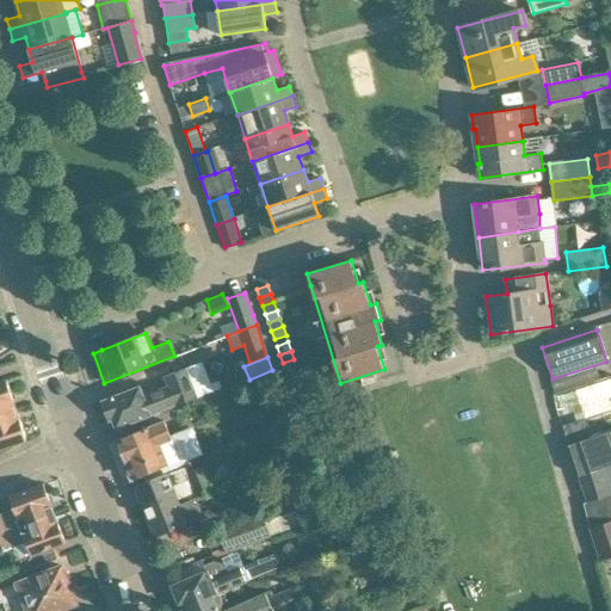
[(294,359),(283,363),(285,371),(297,366),(294,359)]
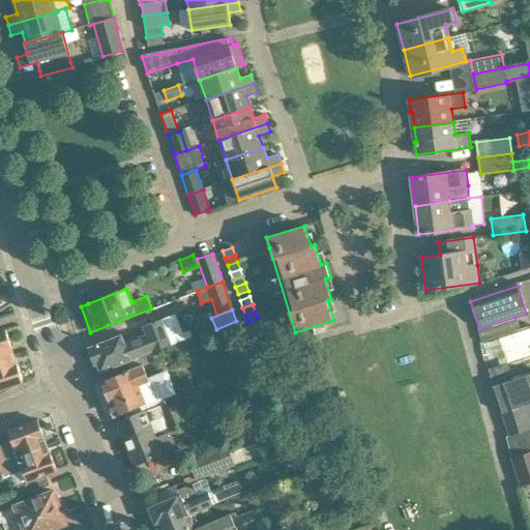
[(174,314),(162,320),(174,345),(186,339),(174,314)]
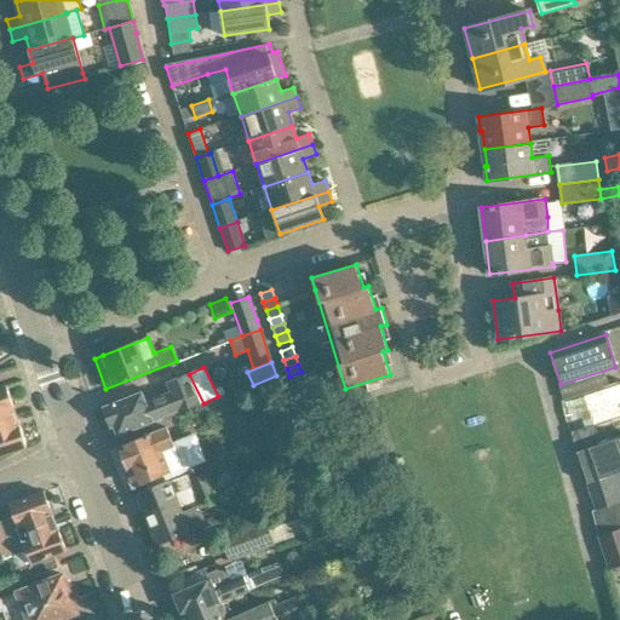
[(302,372),(290,377),(292,385),(304,380),(302,372)]
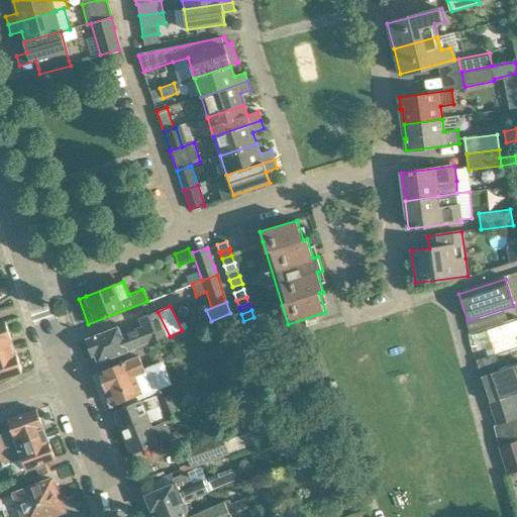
[(119,327),(105,333),(86,340),(92,356),(95,354),(98,363),(117,355),(166,335),(157,312),(140,319),(143,327),(123,335),(119,327)]
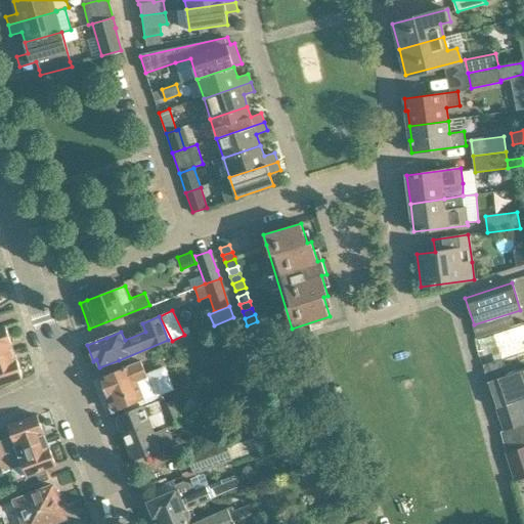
[(257,321),(247,325),(250,333),(259,329),(257,321)]
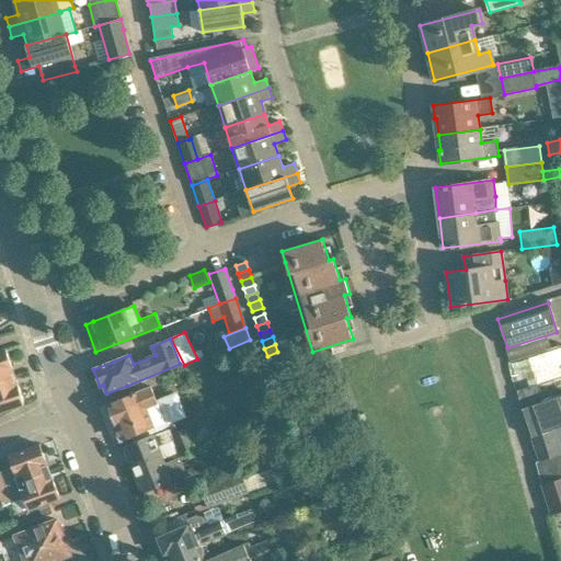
[(560,380),(560,346),(511,364),(521,395),(560,380)]
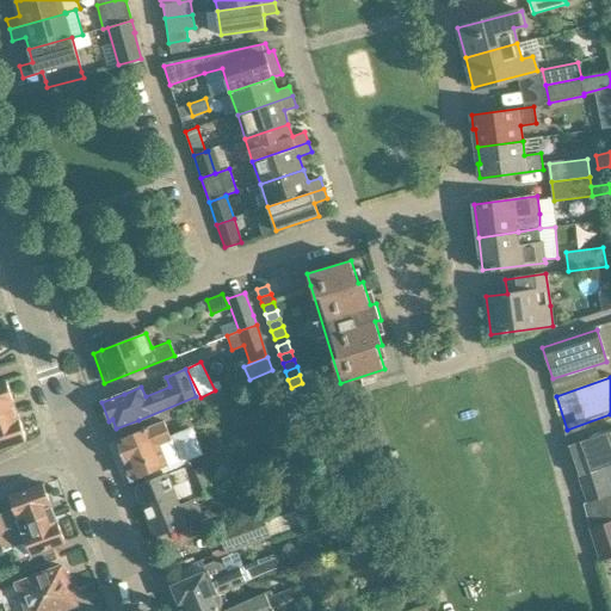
[(0,414),(16,409),(6,381),(0,382),(0,414)]
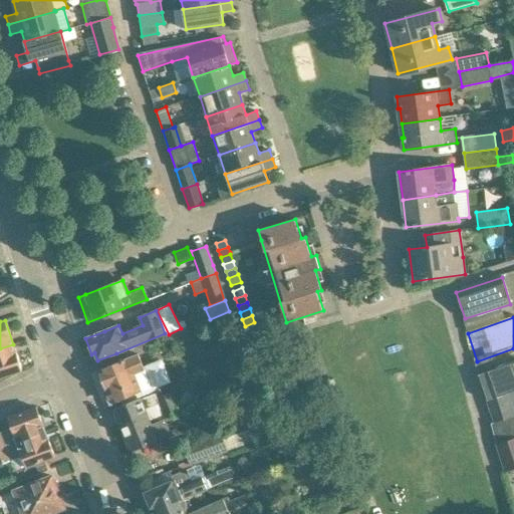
[(254,322),(245,326),(247,333),(257,329),(254,322)]
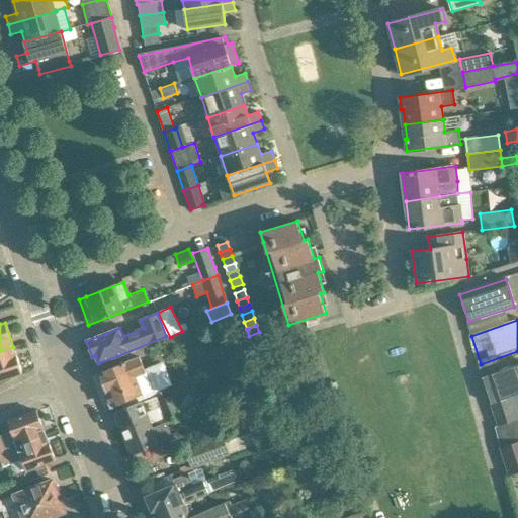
[(0,351),(0,379),(22,372),(13,347),(0,351)]
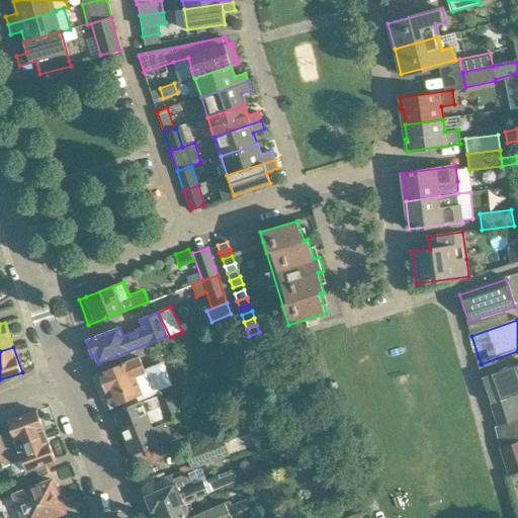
[(139,357),(117,365),(98,373),(111,407),(141,395),(142,397),(153,393),(153,391),(172,382),(164,361),(144,369),(139,357)]
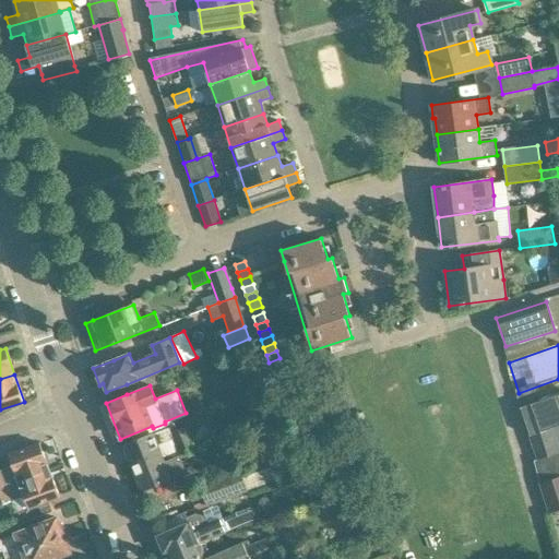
[(558,395),(544,401),(520,409),(528,436),(558,425),(558,395)]
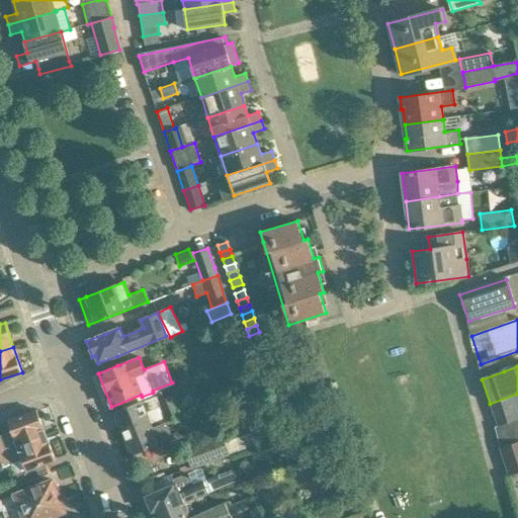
[(316,375),(307,379),(313,398),(323,395),(316,375)]
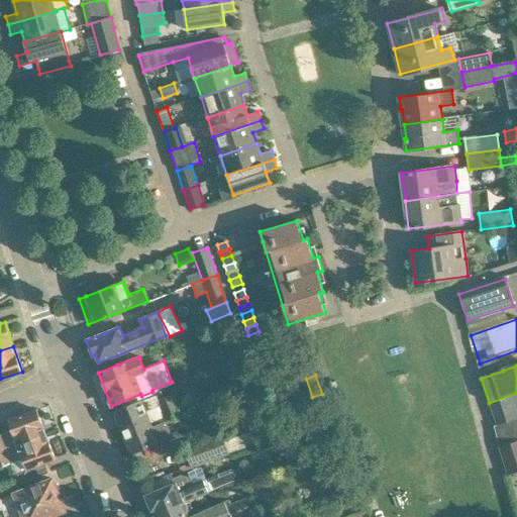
[(114,412),(122,433),(148,422),(144,412),(160,406),(163,412),(177,406),(173,397),(164,401),(160,393),(114,412)]
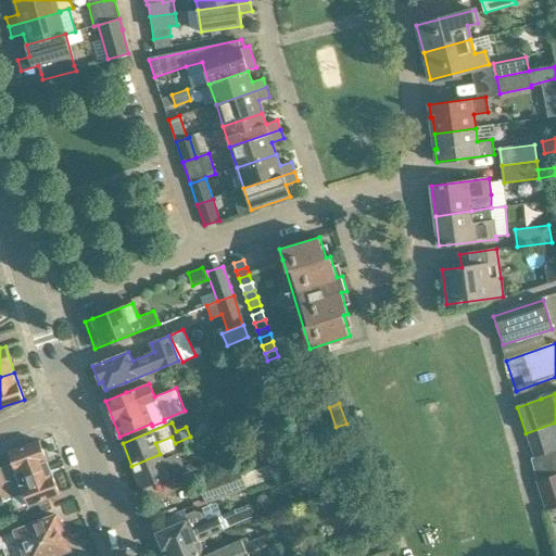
[(555,422),(526,433),(533,457),(530,457),(531,458),(555,450),(555,422)]
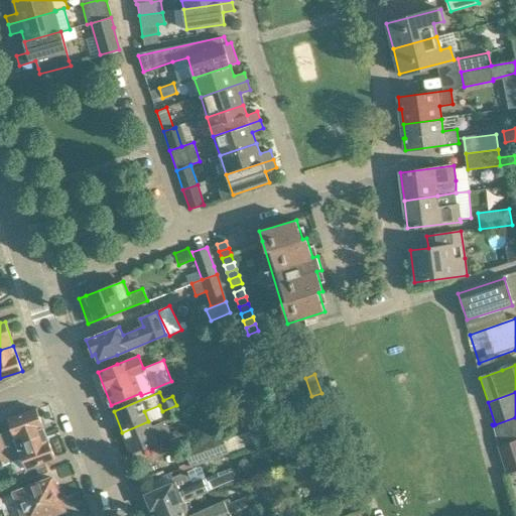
[(176,405),(162,411),(166,420),(180,414),(176,405)]
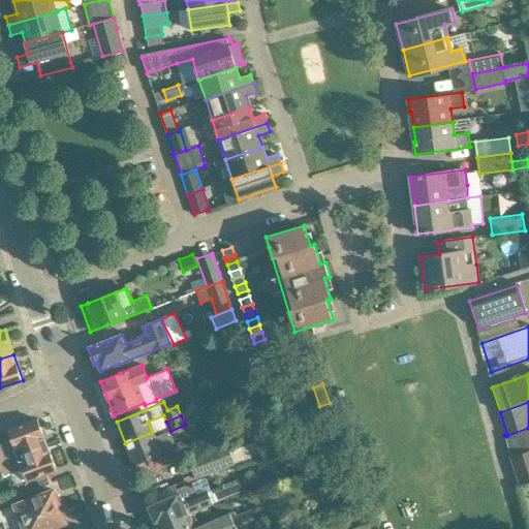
[(11,441),(0,444),(0,461),(47,444),(37,418),(8,431),(11,441)]
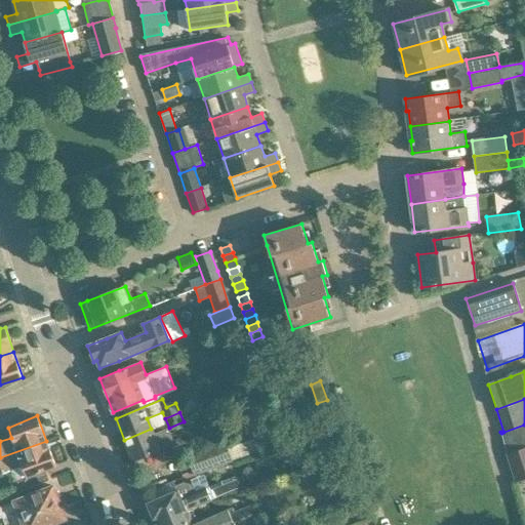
[(524,425),(501,433),(507,453),(524,447),(524,425)]
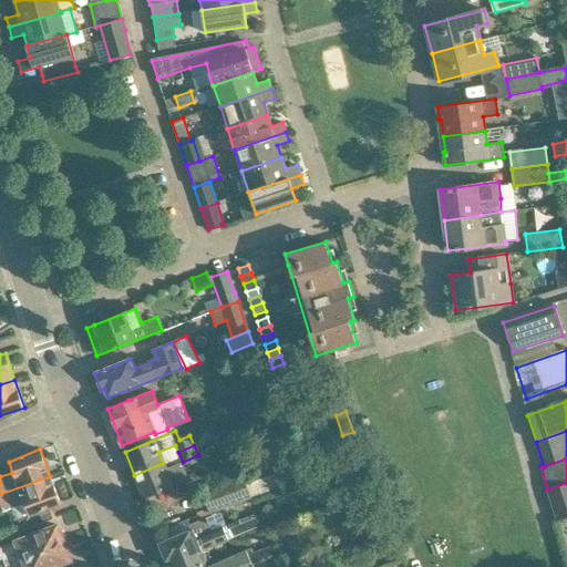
[(163,463),(134,475),(144,498),(189,480),(183,462),(165,468),(163,463)]
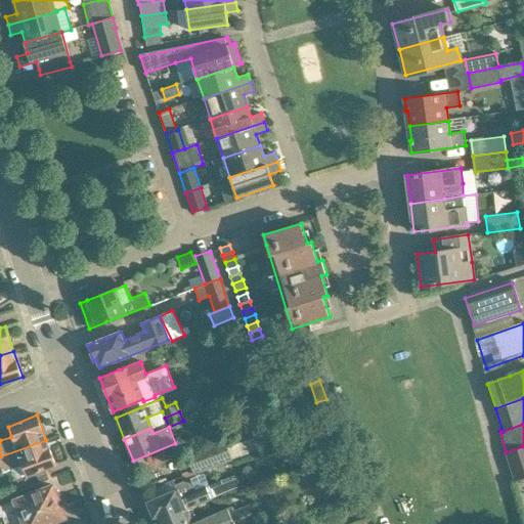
[(207,445),(186,453),(193,474),(232,460),(231,457),(258,449),(252,430),(207,445)]
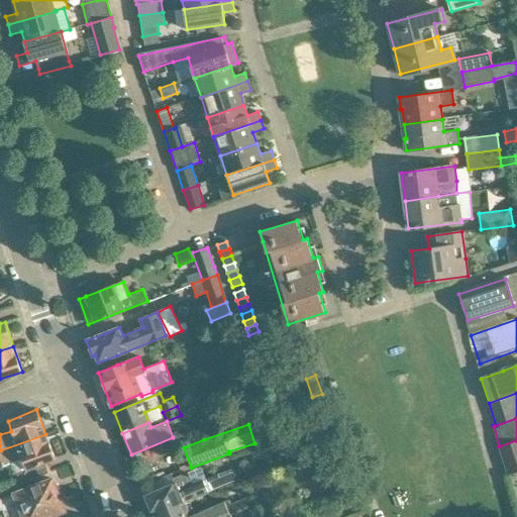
[(45,434),(0,450),(0,467),(9,464),(22,459),(26,470),(14,474),(18,483),(49,472),(45,462),(55,458),(45,434)]
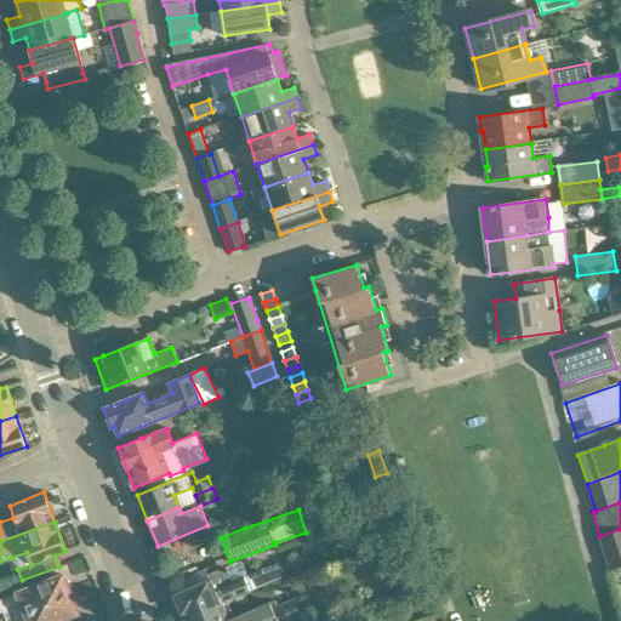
[(376,541),(371,524),(355,529),(359,545),(376,541)]
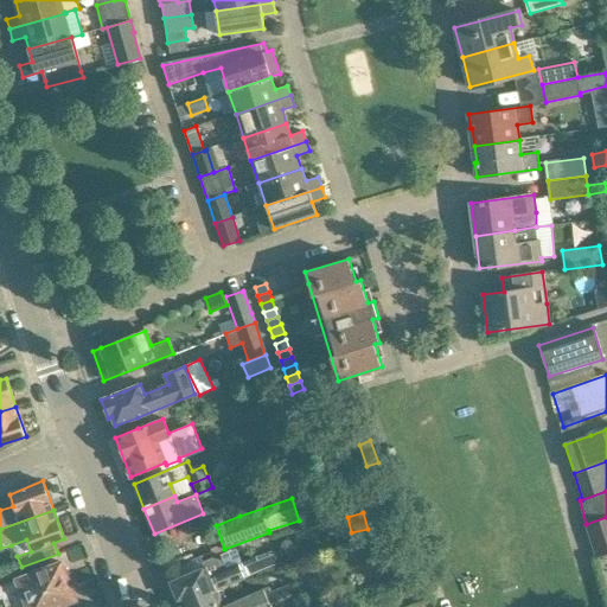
[(606,517),(586,524),(594,557),(606,553),(606,517)]
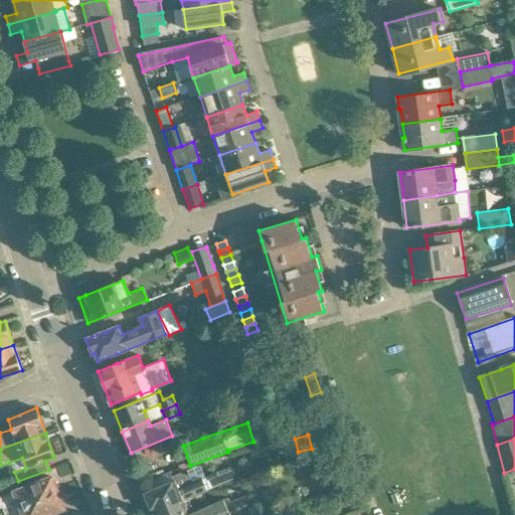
[(187,498),(222,484),(235,478),(232,470),(218,475),(217,473),(192,483),(188,475),(182,473),(172,477),(174,482),(145,494),(151,509),(153,513),(187,498)]
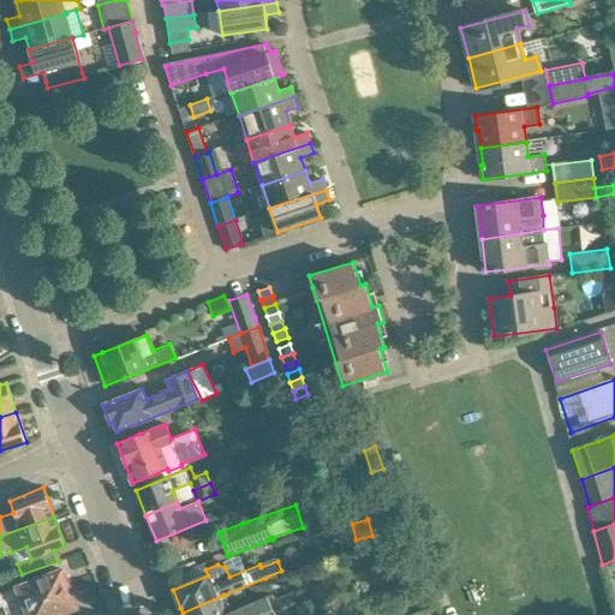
[(0,593),(0,605),(4,604),(7,614),(54,614),(77,607),(61,567),(39,575),(16,584),(17,587),(0,593)]
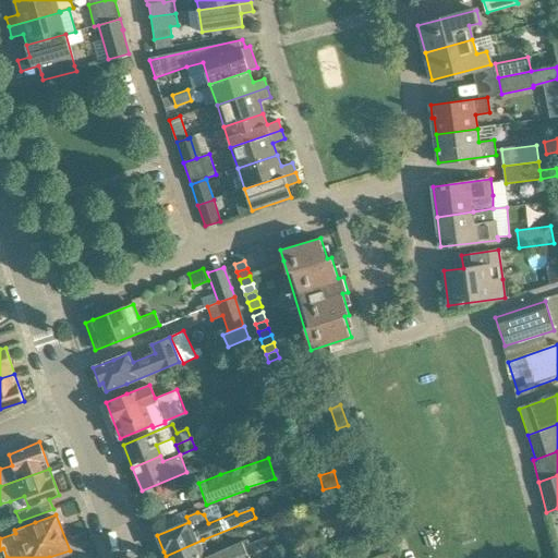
[(203,540),(166,556),(167,557),(263,557),(274,554),(267,536),(244,546),(242,542),(209,555),(203,540)]
